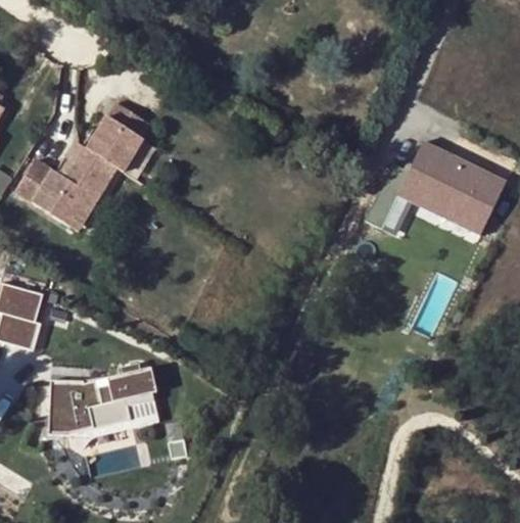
[(0,144),(2,140),(0,138),(0,124),(9,109),(2,106),(0,104),(0,144)]
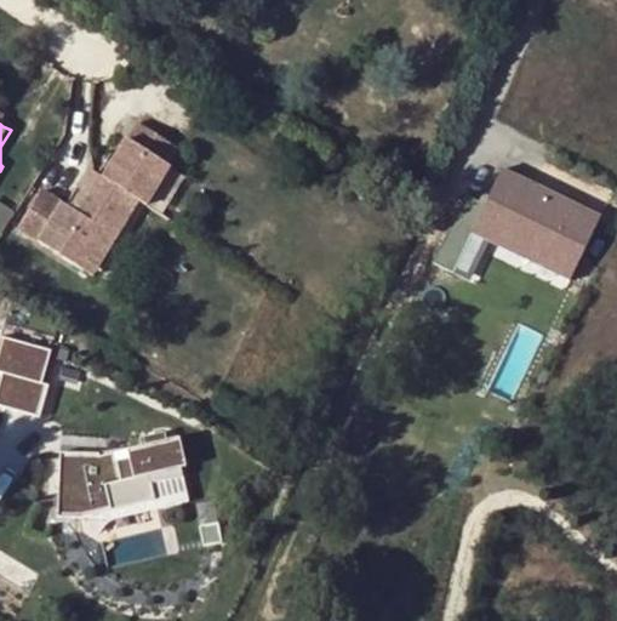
[(23,231),(74,262),(97,226),(110,233),(118,239),(142,200),(148,204),(172,166),(170,165),(180,148),(143,124),(108,180),(100,174),(76,211),(47,192),(23,231)]
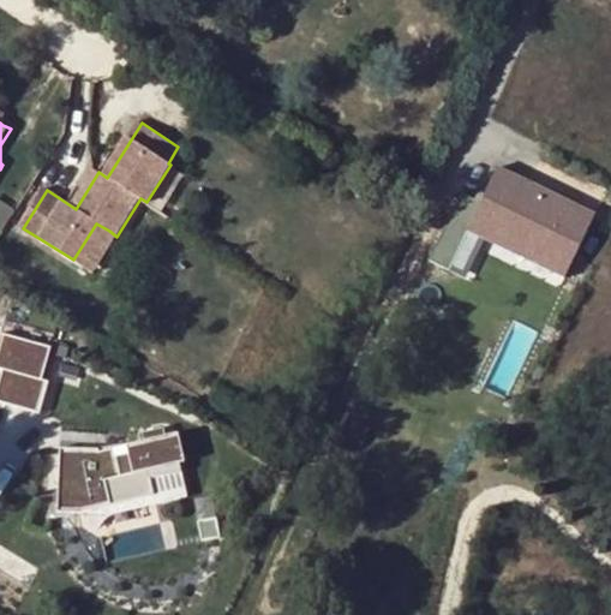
[(563,275),(594,209),(496,165),(478,203),(466,198),(438,258),(453,264),(468,231),(563,275)]
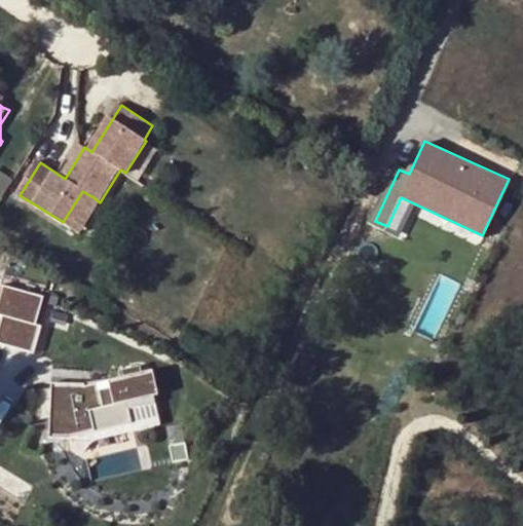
[(82,191),(63,222),(74,229),(94,197),(82,191)]
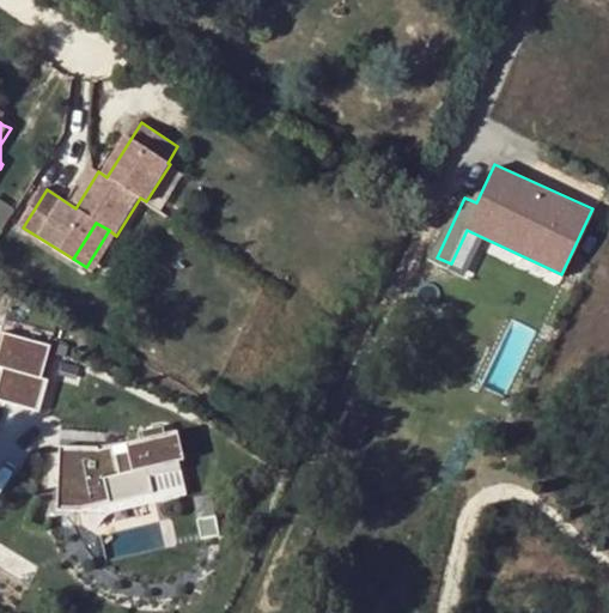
[(5,334),(0,365),(0,399),(38,406),(49,341),(5,334)]
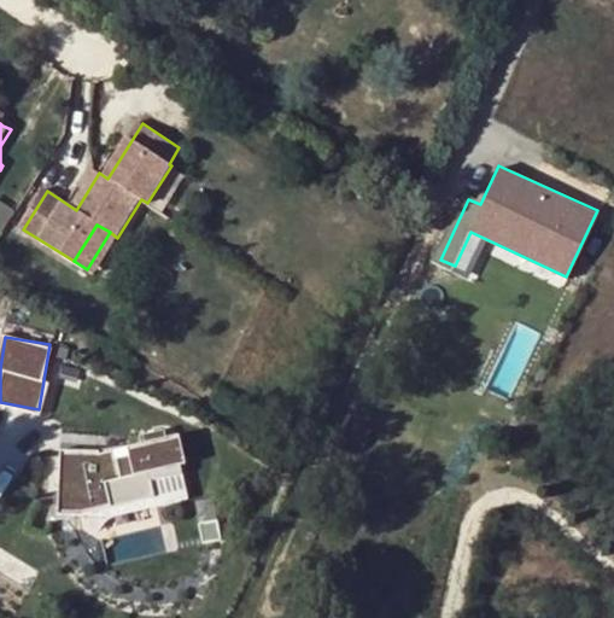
[(54,459),(69,522),(193,494),(179,431),(54,459)]
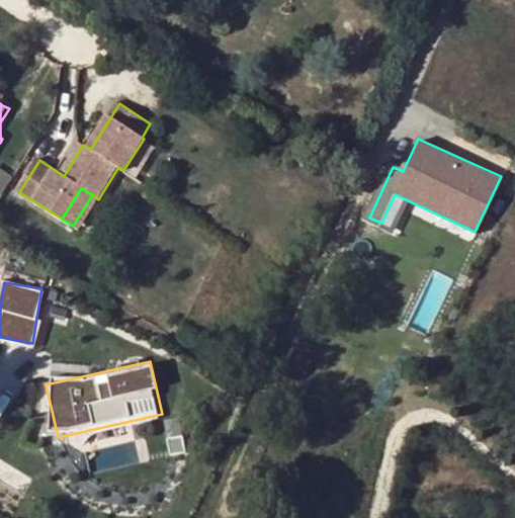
[(425,395),(430,386),(417,377),(412,385),(425,395)]
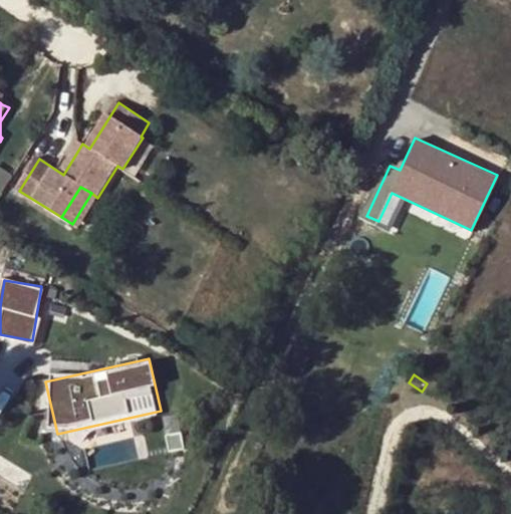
All buildings are outlined.
